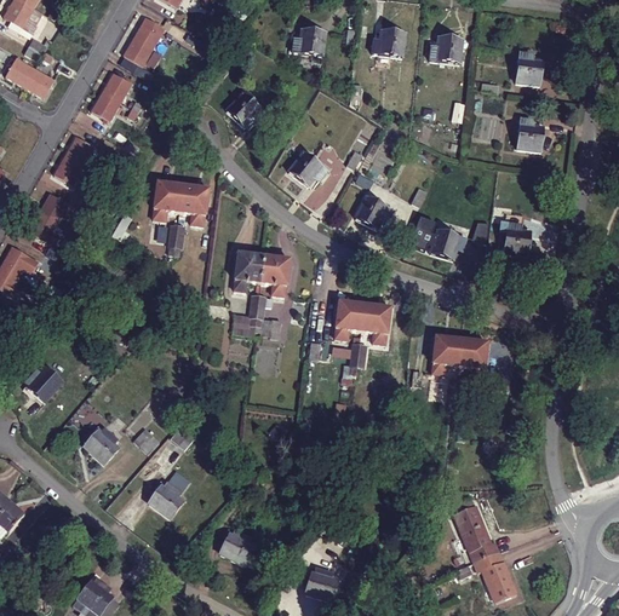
[(26,21),(33,9),(18,0),(13,0),(4,16),(12,22),(10,27),(19,32),(22,27),(32,33),(35,27),(26,21)]
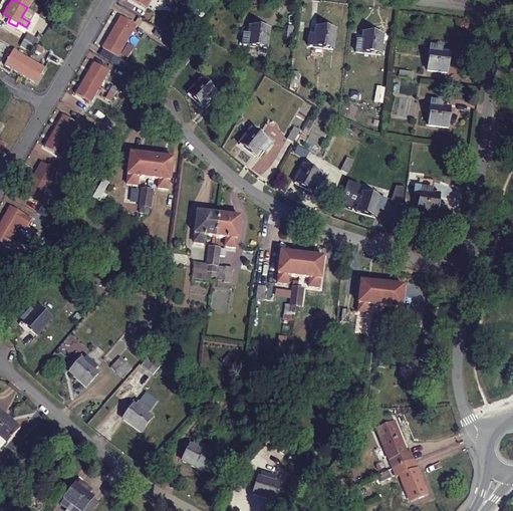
[(111,30),(126,39),(136,24),(120,15),(111,30)]
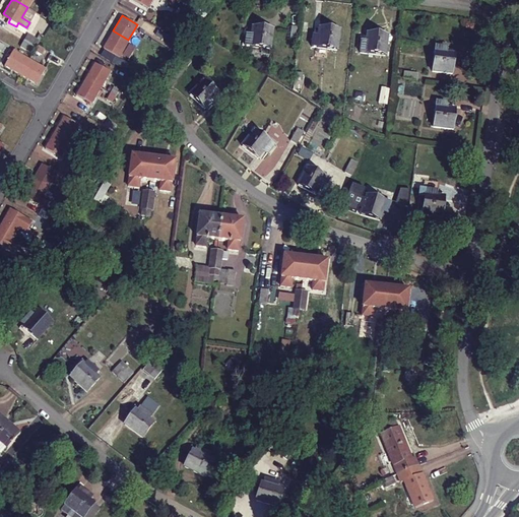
[(18,22),(16,26),(24,31),(26,27),(18,22)]
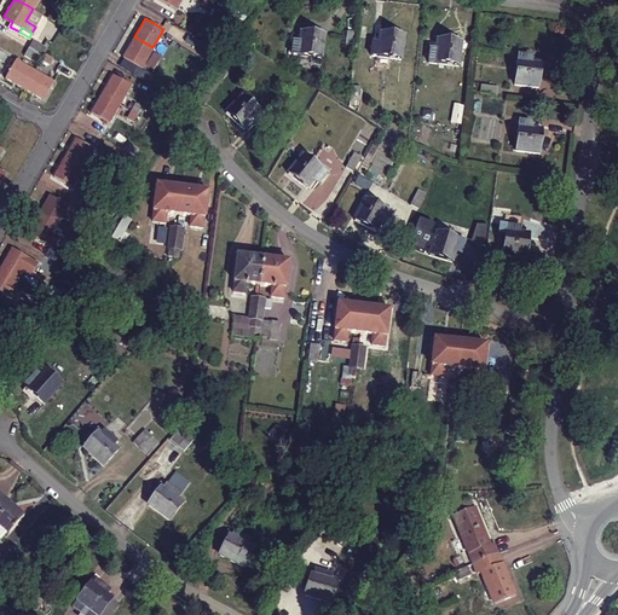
[(300,30),(299,41),(293,41),(292,53),(321,56),(323,33),(300,30)]
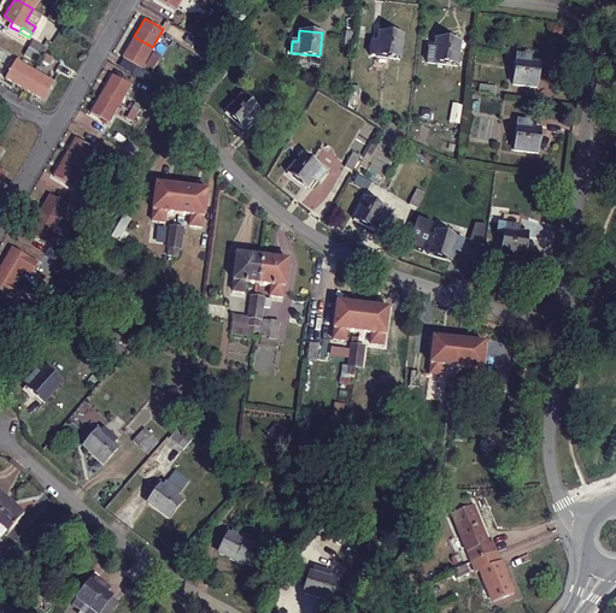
[(342,47),(352,48),(355,31),(345,30),(342,47)]
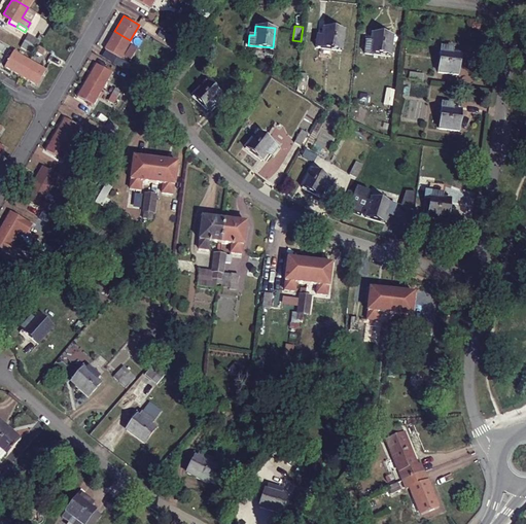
[(321,28),(321,37),(316,37),(315,48),(341,50),(343,29),(321,28)]
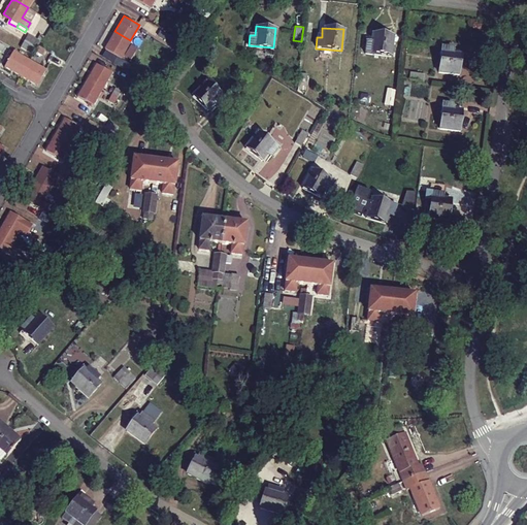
[(121,58),(130,40),(114,31),(105,47),(110,51),(121,58)]
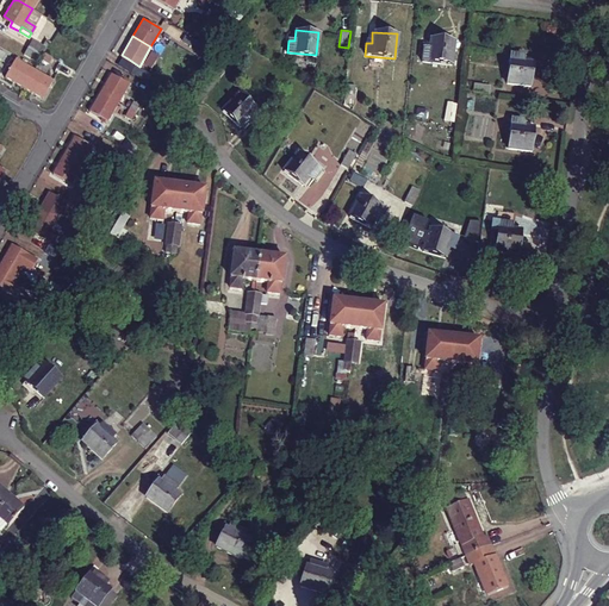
[(28,44),(42,52),(45,45),(31,37),(28,44)]
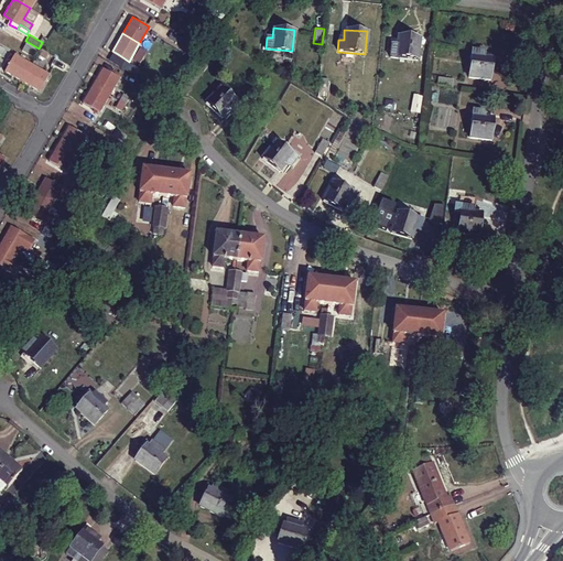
[(398,34),(397,45),(391,44),(390,56),(417,58),(419,36),(398,34)]
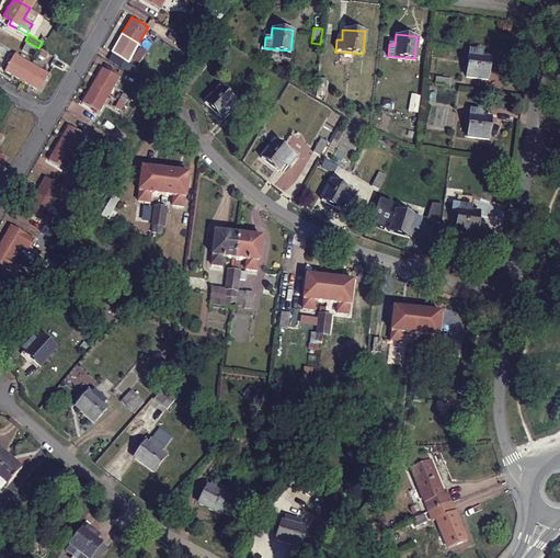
[(38,48),(25,41),(21,48),(34,56),(38,48)]
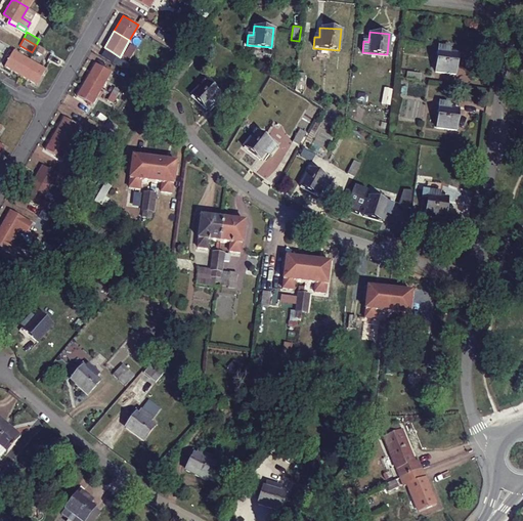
[(41,53),(44,48),(39,45),(36,50),(41,53)]
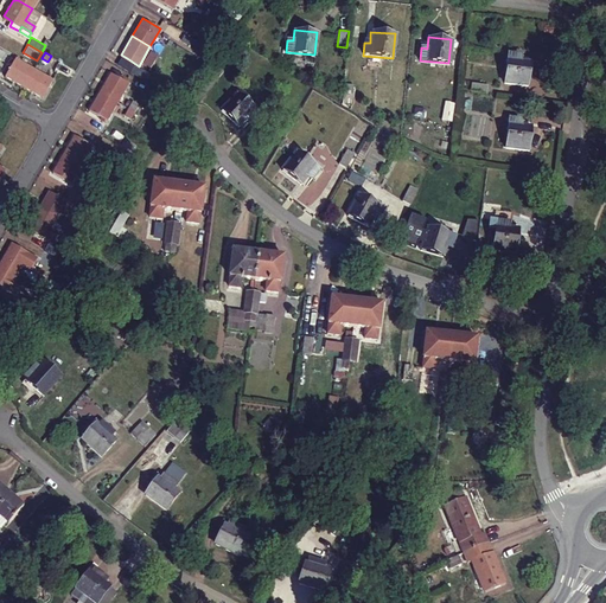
[(518,59),(520,53),(508,52),(505,82),(528,84),(530,61),(518,59)]
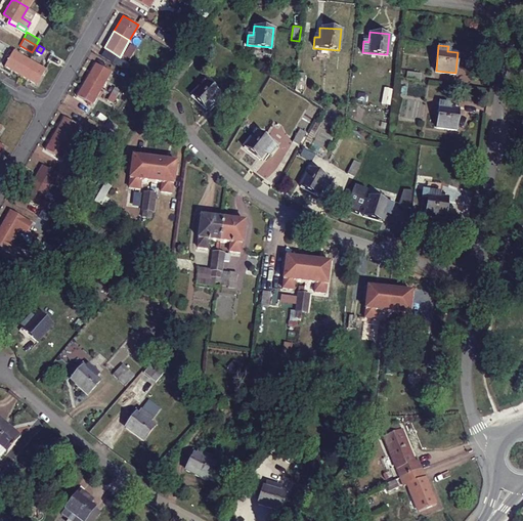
[(20,75),(30,58),(13,48),(3,64),(20,75)]
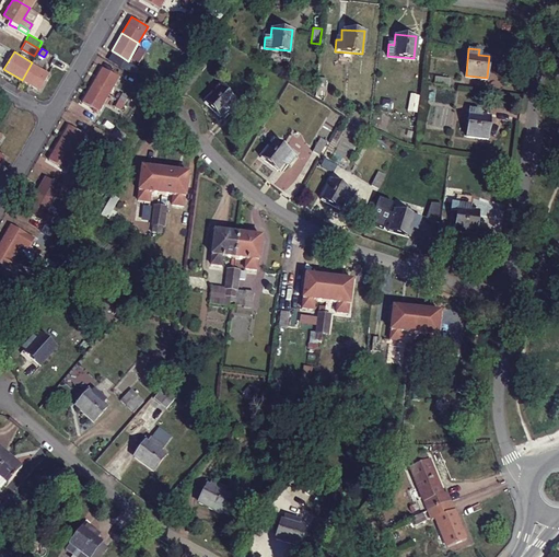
[(48,72),(32,62),(22,80),(38,90),(48,72)]
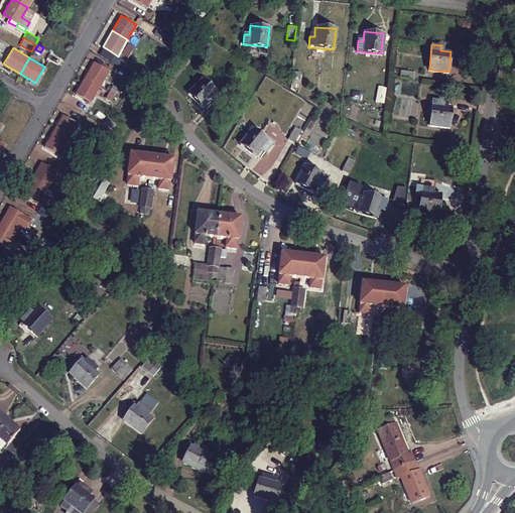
[(85,77),(100,87),(110,70),(94,61),(85,77)]
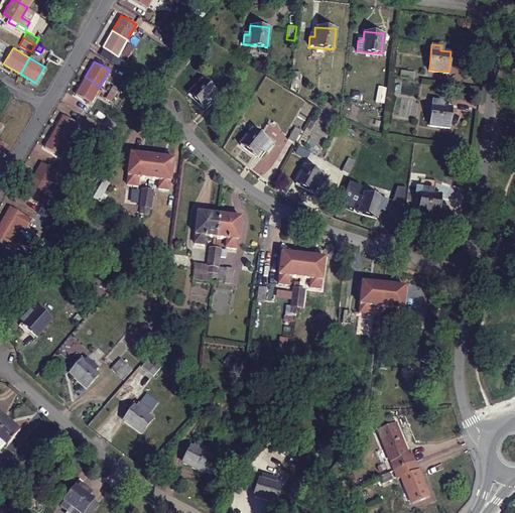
[(414,79),(414,72),(402,71),(401,77),(414,79)]
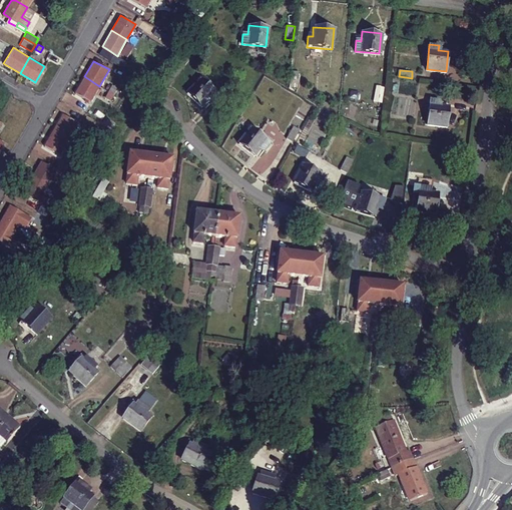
[(90,101),(99,86),(84,76),(75,92),(90,101)]
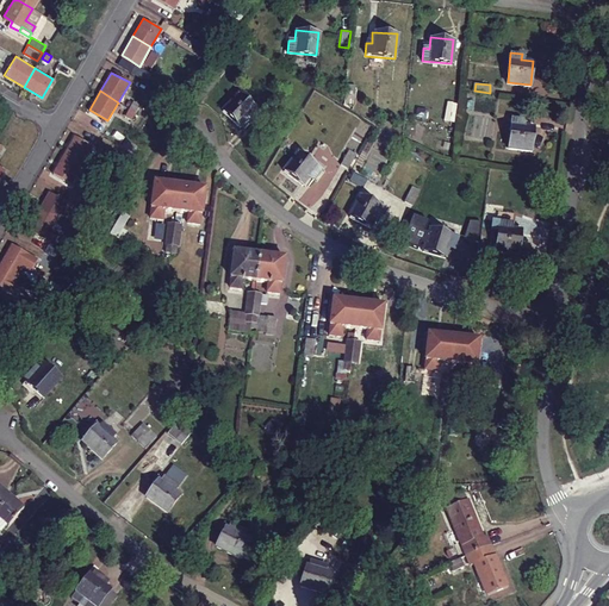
[(252,122),(260,113),(238,92),(222,108),(238,125),(247,117),(252,122)]
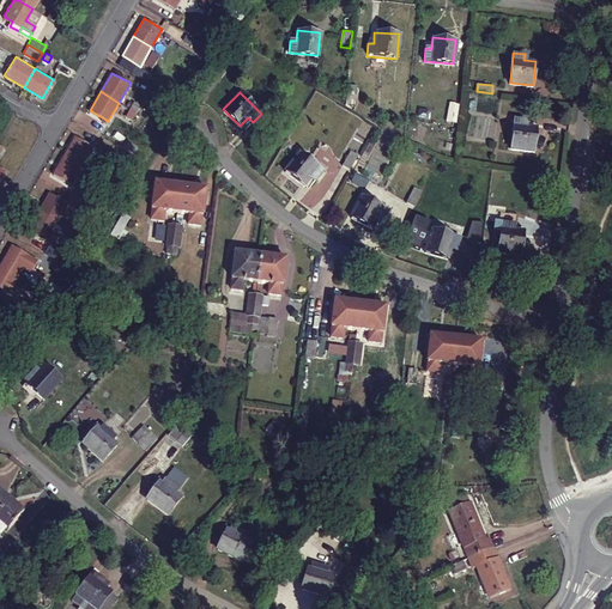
[(523,126),(525,120),(513,119),(510,148),(533,151),(535,127),(523,126)]
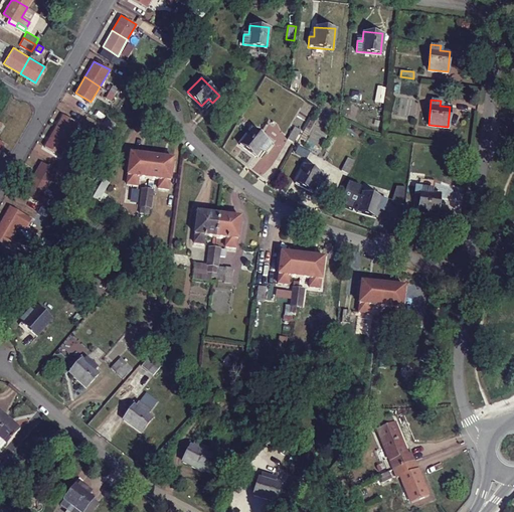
[(53,130),(68,139),(77,123),(62,114),(53,130)]
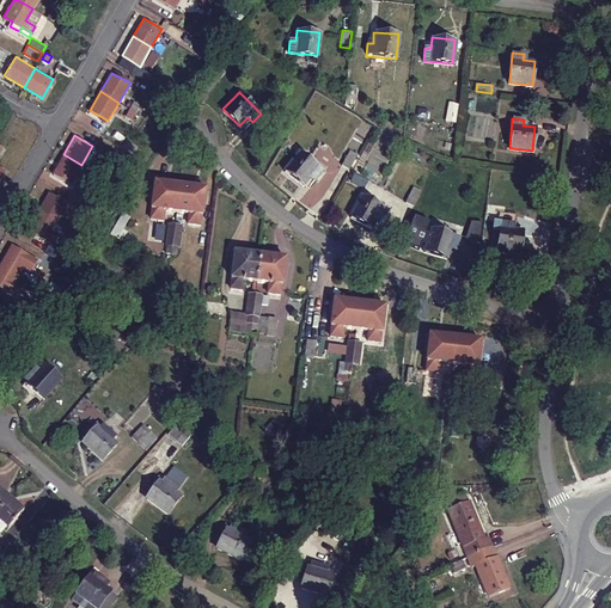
[(315,178),(322,169),(298,151),(283,170),(303,184),(311,174),(315,178)]
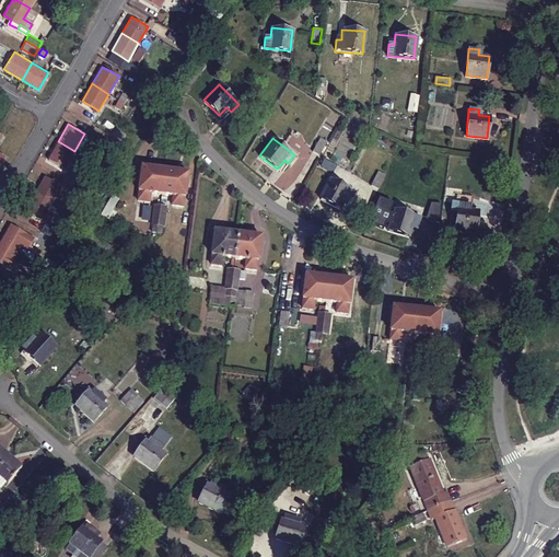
[(65,167),(74,151),(58,141),(48,158),(65,167)]
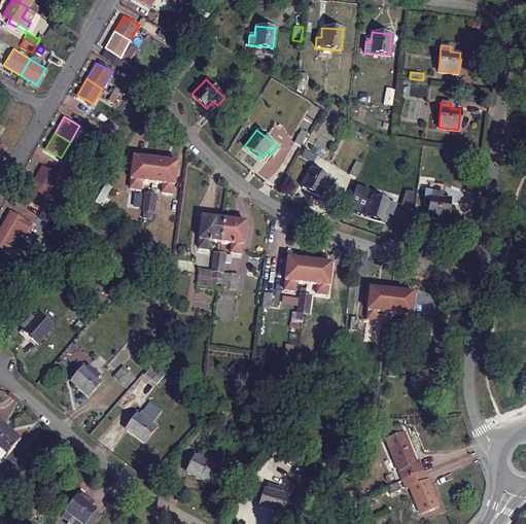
[(81,151),(76,148),(72,153),(77,158),(81,151)]
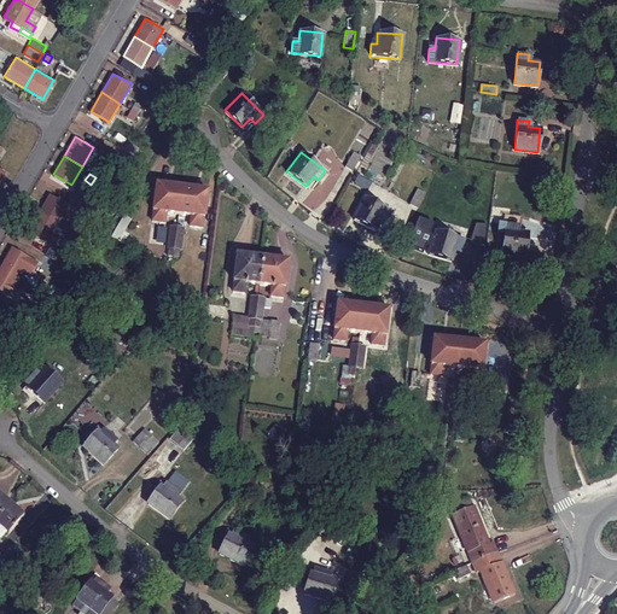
[(178,212),(181,186),(155,182),(150,218),(163,221),(164,210),(178,212)]
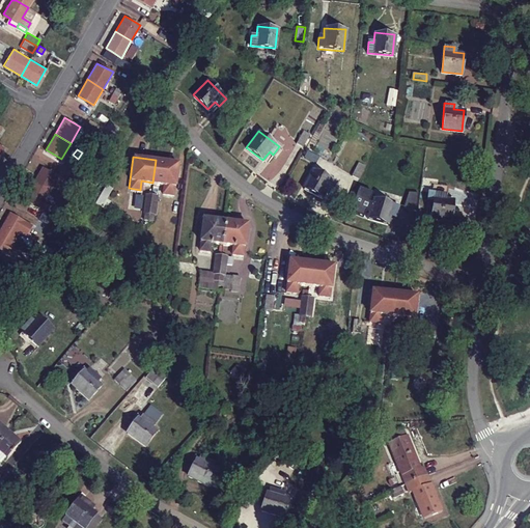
[(156,160),(152,183),(163,184),(162,192),(173,194),(177,163),(165,161),(164,159),(158,159),(157,160),(156,160)]
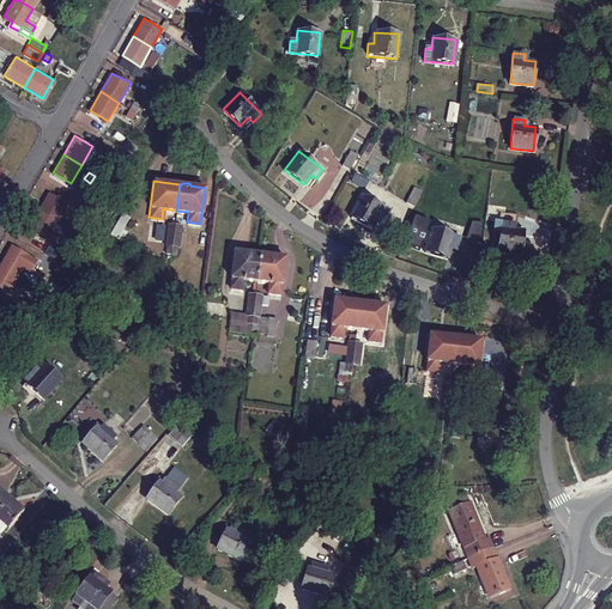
[(412,205),(420,190),(412,186),(405,200),(412,205)]
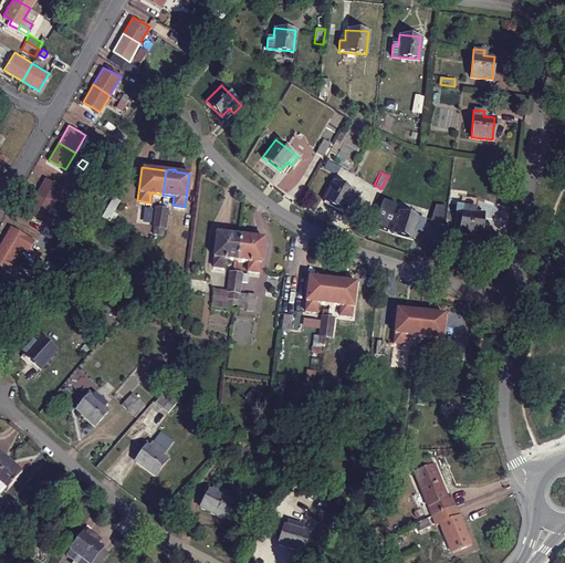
[(34,195),(51,205),(62,187),(45,177),(34,195)]
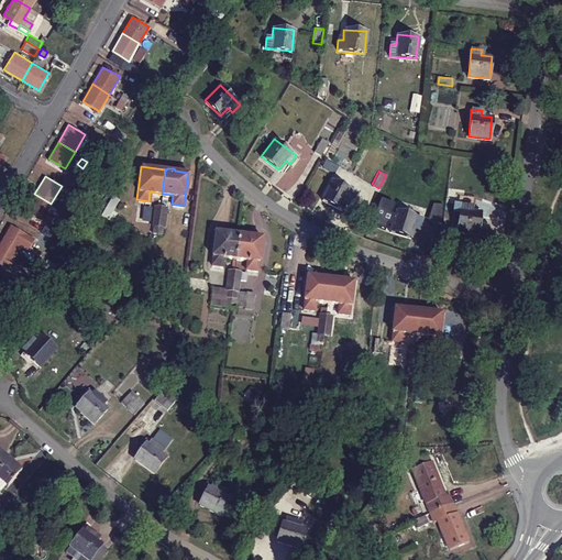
[(350,201),(355,191),(331,178),(321,199),(341,209),(346,199),(350,201)]
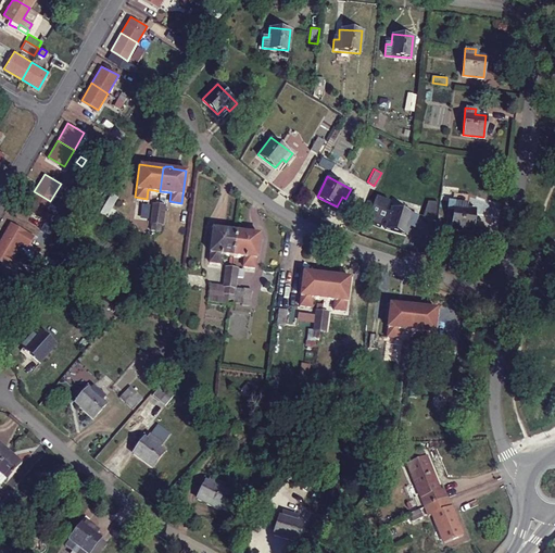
[(34,191),(24,208),(48,222),(54,211),(47,206),(50,201),(34,191)]
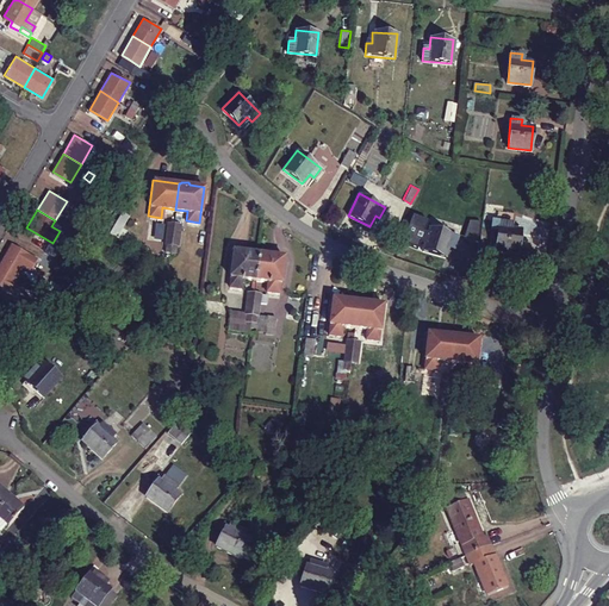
[(416,245),(427,217),(411,212),(401,239),(416,245)]
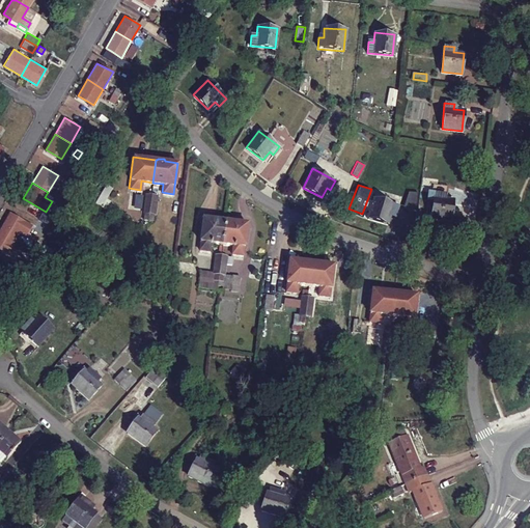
[(414,209),(419,191),(408,188),(402,205),(414,209)]
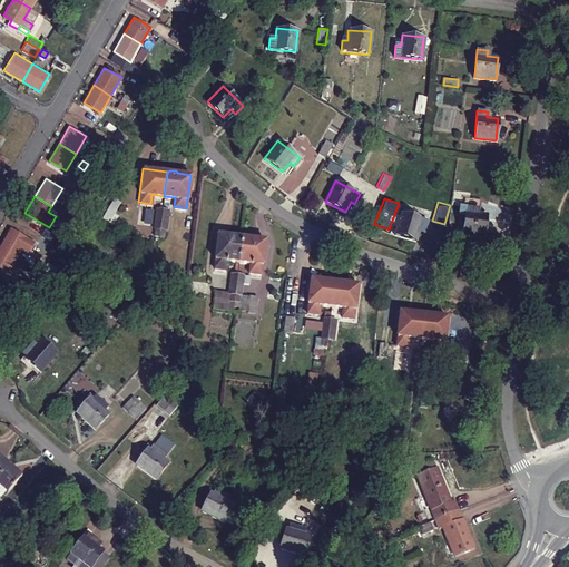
[(477,212),(477,206),(460,204),(458,215),(464,215),(462,232),(483,235),(487,214),(477,212)]
